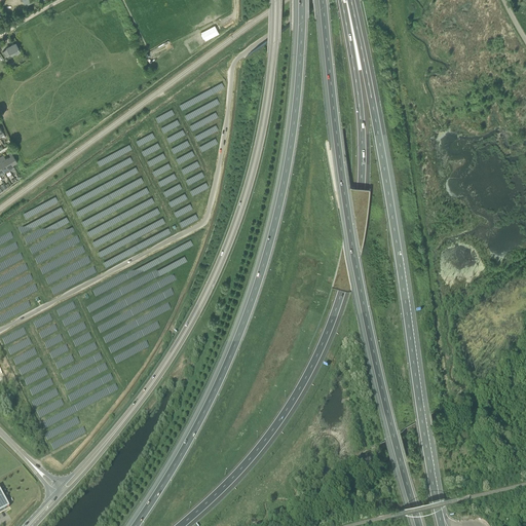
[(205,41),(219,34),(215,26),(201,33),(205,41)]
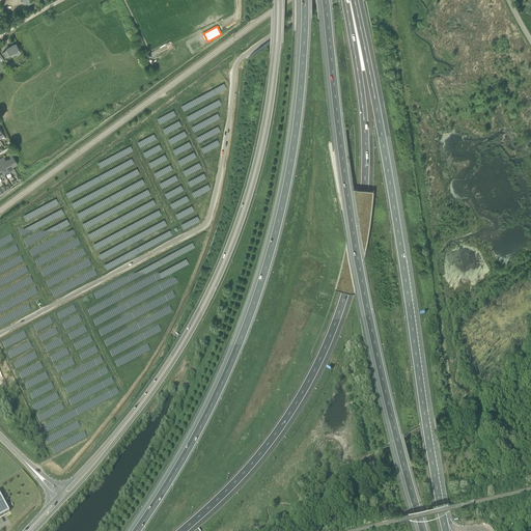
[(17,55),(20,52),(19,50),(19,49),(16,44),(15,45),(14,44),(10,46),(6,49),(2,52),(6,57),(9,54),(14,52),(17,55)]
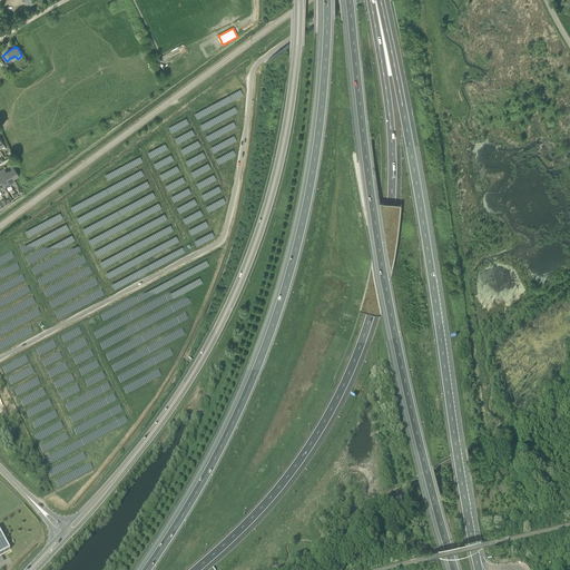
[(19,175),(12,164),(9,165),(11,169),(9,170),(13,178),(19,175)]
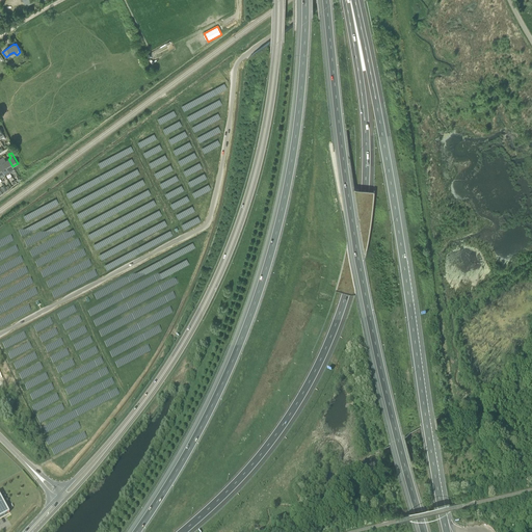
[(1,158),(9,173),(15,169),(12,166),(8,159),(6,160),(4,157),(1,158)]
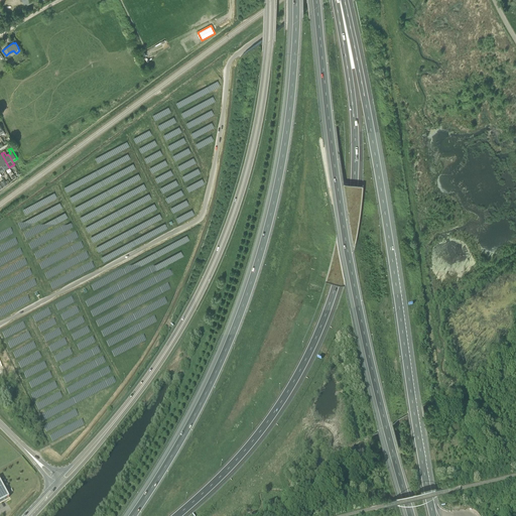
[(0,158),(0,161),(5,169),(9,167),(1,153),(0,154),(0,156),(1,158),(0,158)]
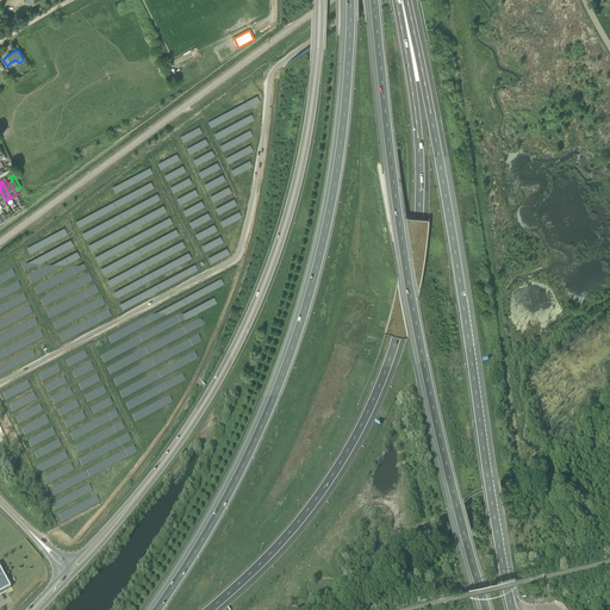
[(0,593),(11,589),(0,568),(0,593)]
